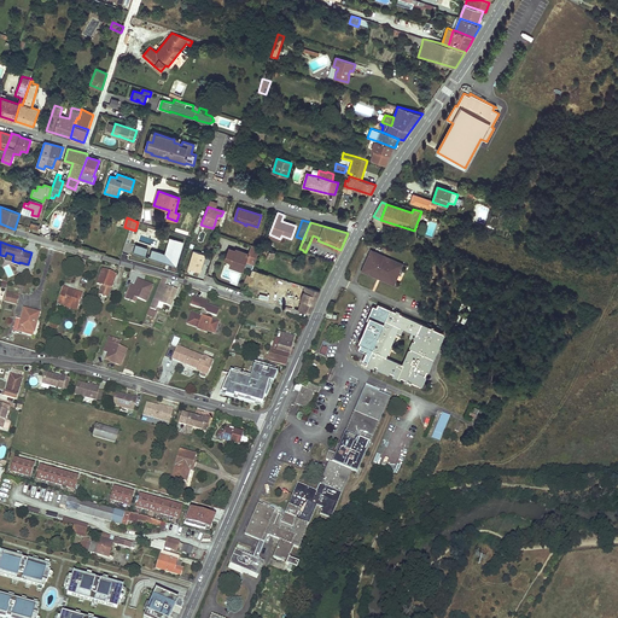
[(237,251),(229,249),(226,261),(232,263),(232,264),(239,267),(240,263),(245,266),(248,256),(256,258),(258,252),(261,246),(252,244),(249,254),(244,251),(243,254),(237,251)]
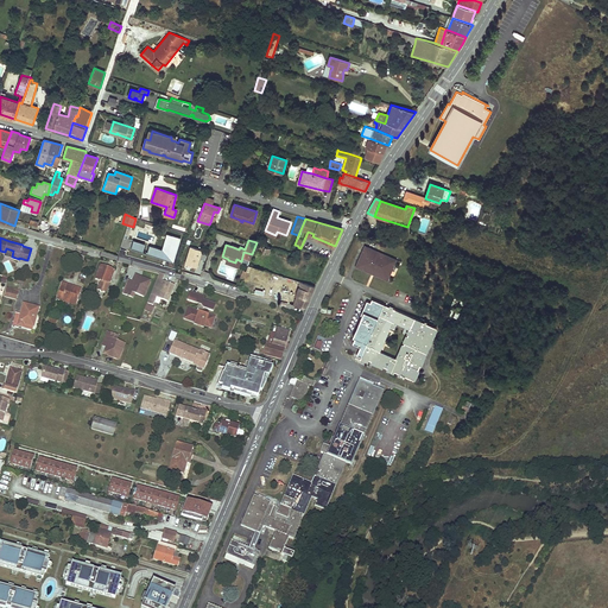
[(257,242),(254,248),(268,253),(271,248),(257,242)]
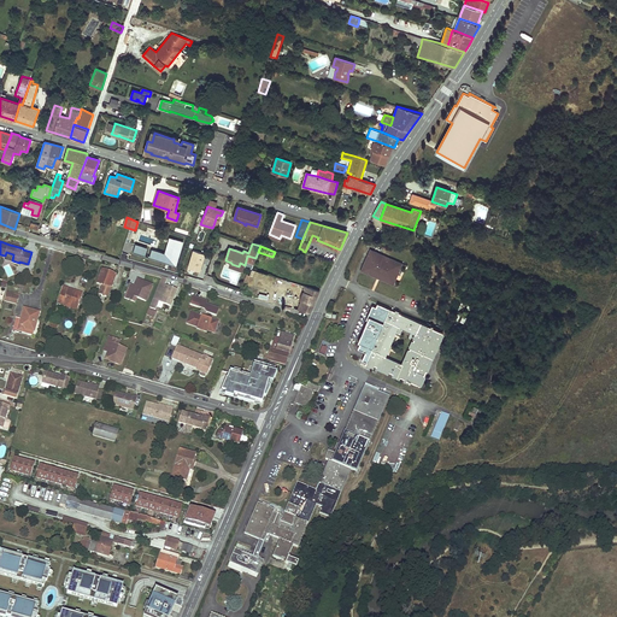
[(193,250),(188,266),(201,270),(206,253),(193,250)]
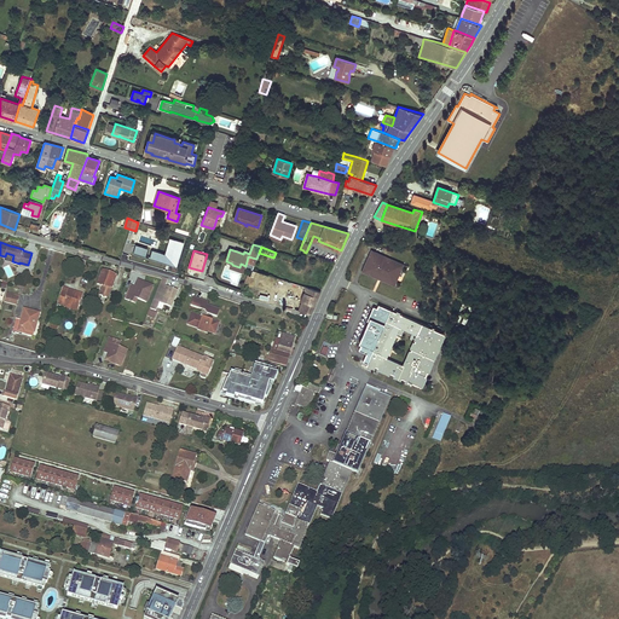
[(363,272),(383,281),(385,278),(393,282),(399,266),(391,262),(392,260),(372,252),(363,272)]
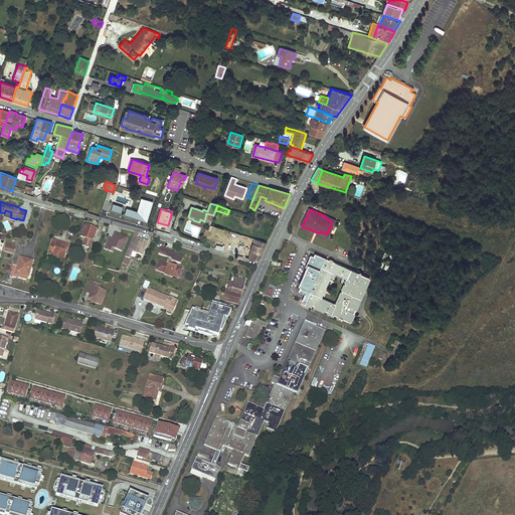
[(328,237),(336,220),(326,216),(325,218),(332,221),(327,234),(320,231),(319,233),(328,237)]
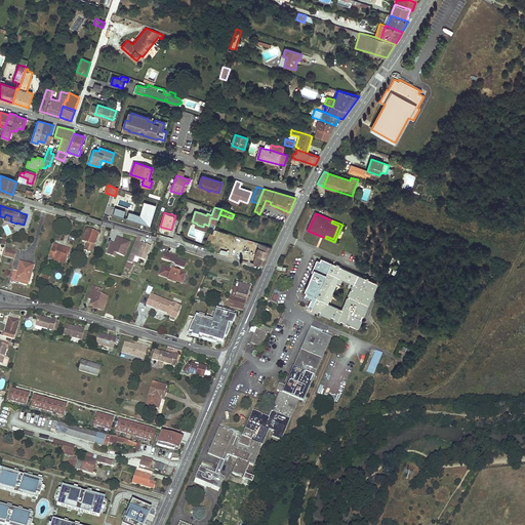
[(173,238),(176,224),(173,223),(171,231),(160,228),(159,232),(167,234),(167,236),(173,238)]
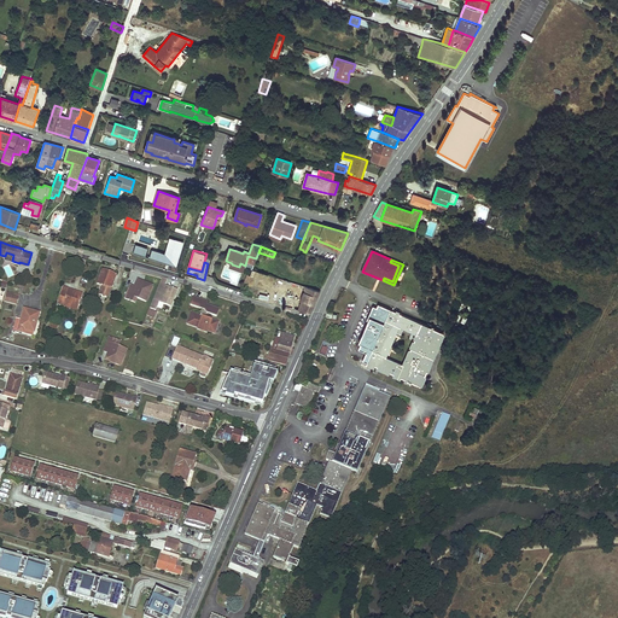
[(252,269),(248,284),(256,286),(257,281),(264,284),(267,274),(252,269)]
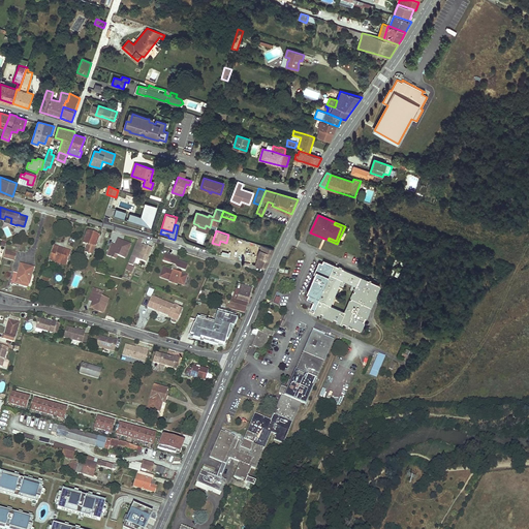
[(88,231),(83,243),(87,245),(85,252),(92,255),(99,237),(88,231)]
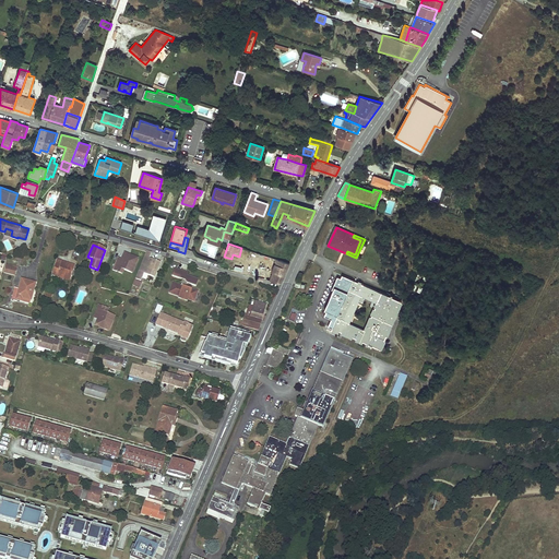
[(152,253),(147,251),(135,278),(138,280),(140,281),(144,273),(154,277),(161,260),(156,259),(155,261),(150,259),(152,253)]
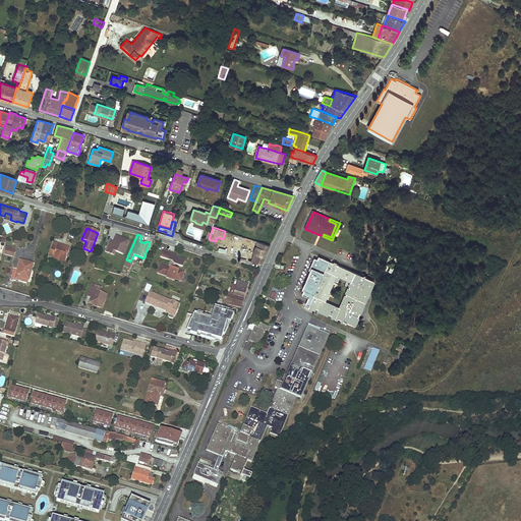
[(116,236),(114,242),(115,242),(114,243),(110,242),(106,251),(110,252),(111,249),(116,251),(124,254),(129,241),(125,240),(125,239),(121,237),(120,238),(116,236)]
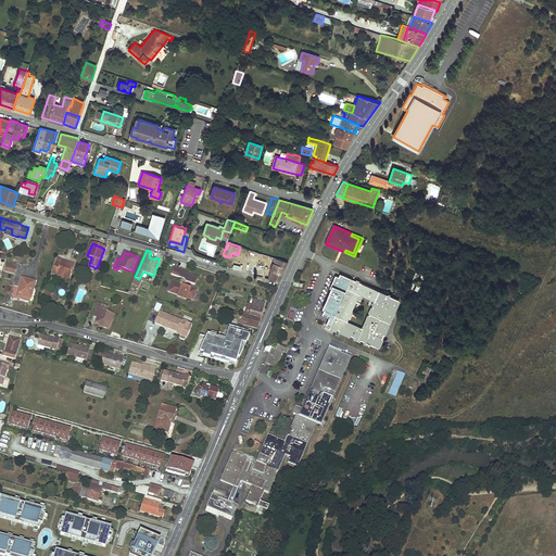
[(278,282),(288,262),(262,253),(258,266),(265,268),(263,274),(260,273),(258,277),(278,282)]
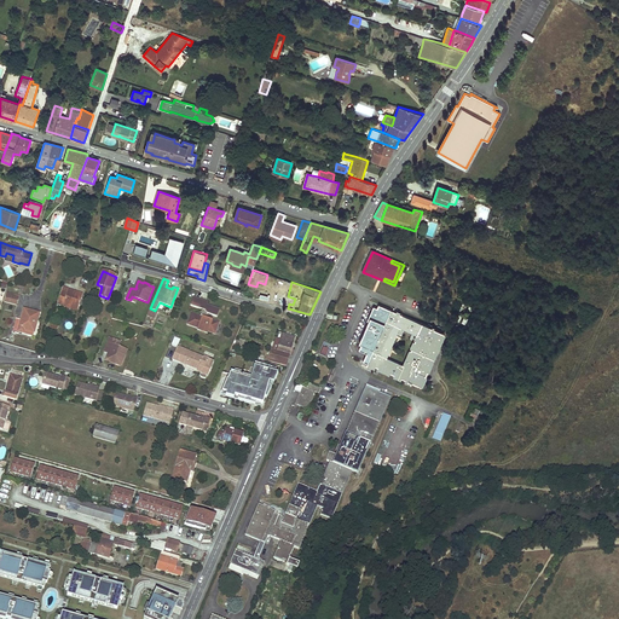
[(64,304),(77,308),(82,295),(68,290),(67,293),(62,291),(58,305),(63,306),(64,304)]
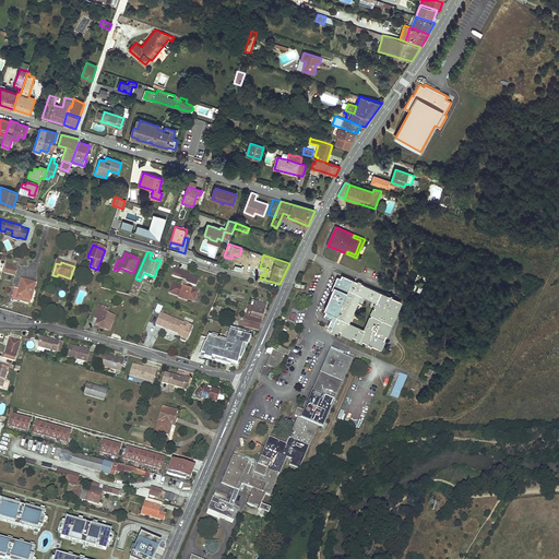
[(3,272),(15,275),(18,266),(6,263),(3,272)]
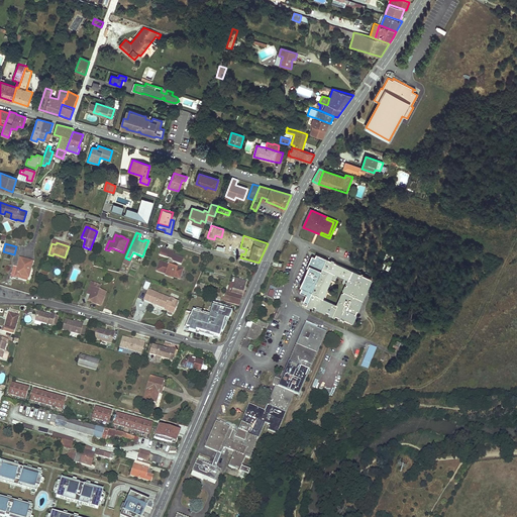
[(166,260),(168,252),(161,249),(159,256),(166,260)]
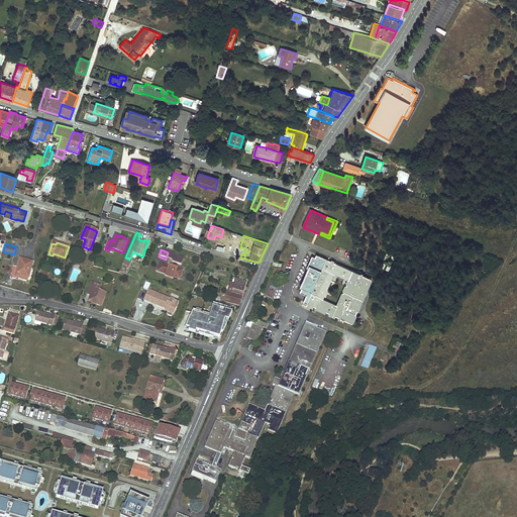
[(302,288),(300,292),(307,295),(307,296),(306,299),(306,301),(303,302),(351,323),(372,279),(316,254),(315,257),(312,255),(307,268),(308,269),(310,270),(307,276),(305,275),(300,287),(302,288)]
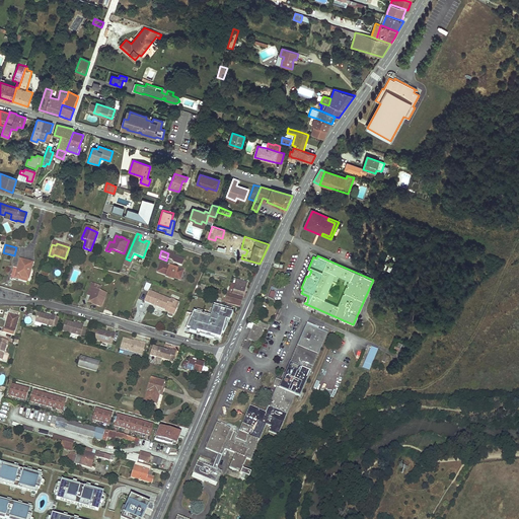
[(165,278),(173,280),(174,280),(178,281),(179,279),(180,280),(182,274),(181,273),(181,272),(171,268),(172,265),(181,267),(183,261),(178,260),(172,257),(170,262),(169,261),(169,262),(167,267),(159,264),(156,274),(165,277),(165,278)]
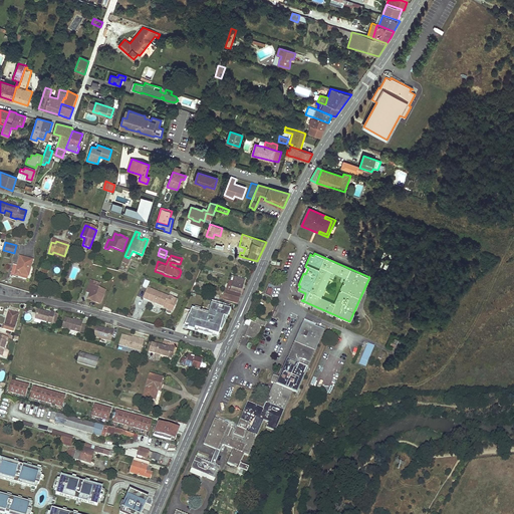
[(20,274),(28,276),(32,260),(26,259),(26,260),(19,258),(17,266),(13,265),(10,276),(15,277),(16,276),(19,277),(20,274)]
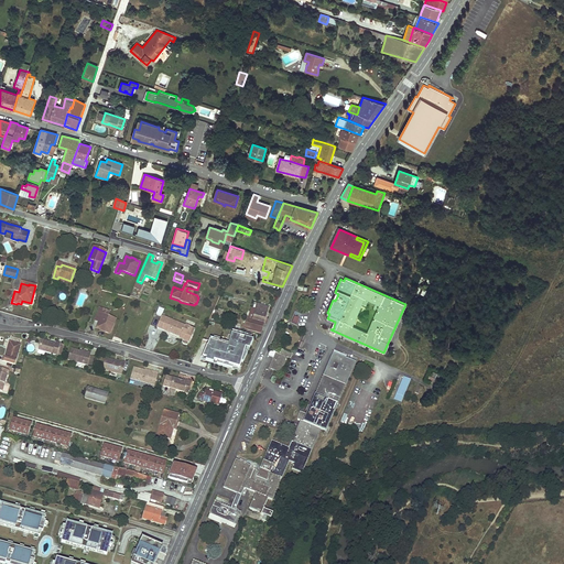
[(245,329),(260,334),(268,307),(257,305),(256,310),(251,308),(248,318),(245,329)]
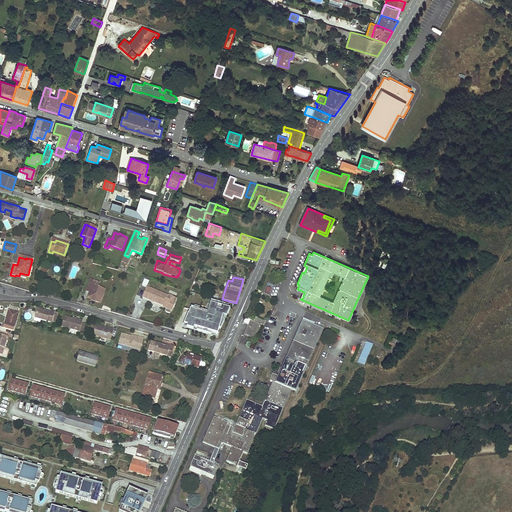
[(90,292),(89,292),(87,297),(91,299),(91,300),(95,302),(96,301),(100,303),(105,290),(97,286),(93,285),(94,281),(90,280),(86,289),(90,291),(90,292)]
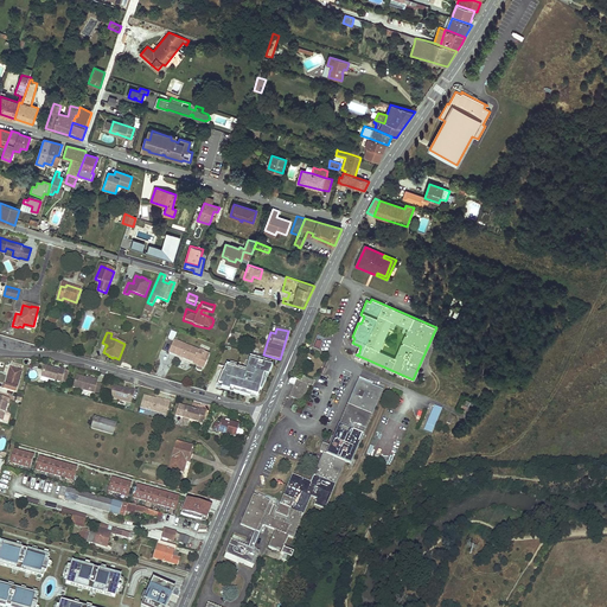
[(181,344),(173,340),(168,353),(177,356),(181,344)]
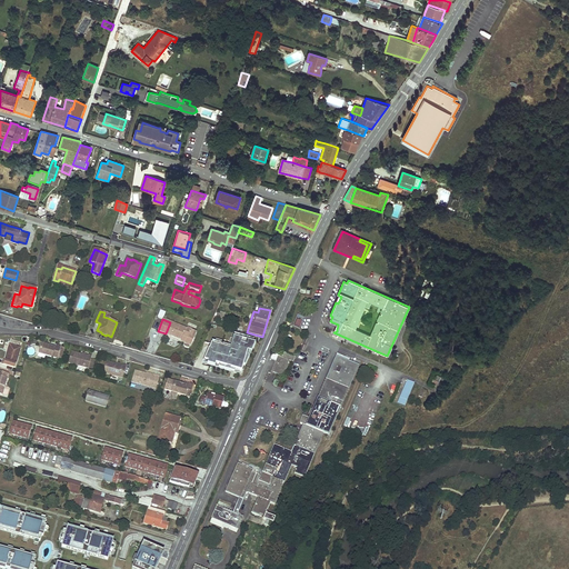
[(178,326),(170,322),(166,333),(171,336),(172,333),(171,333),(172,331),(173,331),(175,329),(177,330),(178,326)]
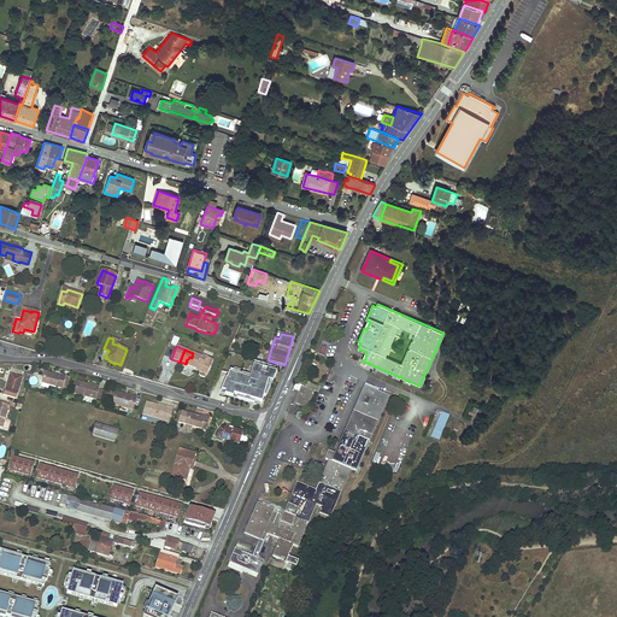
[(200,372),(199,376),(200,376),(200,377),(201,377),(203,377),(204,377),(205,378),(207,372),(209,372),(213,362),(207,359),(209,358),(203,356),(203,357),(193,353),(192,358),(189,357),(188,359),(187,359),(186,362),(187,362),(186,364),(198,369),(201,370),(200,372)]
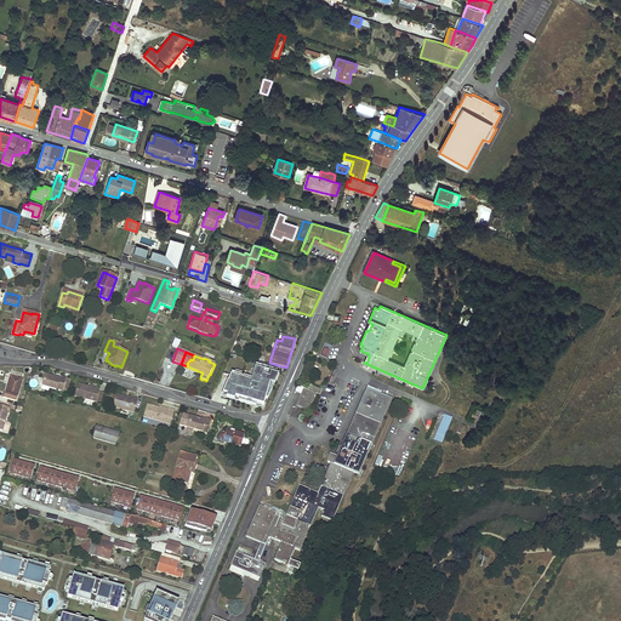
[(251,406),(254,402),(255,403),(263,405),(265,399),(268,400),(273,389),(269,388),(272,380),(275,380),(278,371),(267,368),(256,365),(251,383),(241,380),(241,376),(232,374),(229,381),(228,385),(227,388),(224,389),(222,396),(239,400),(239,403),(244,404),(251,406)]
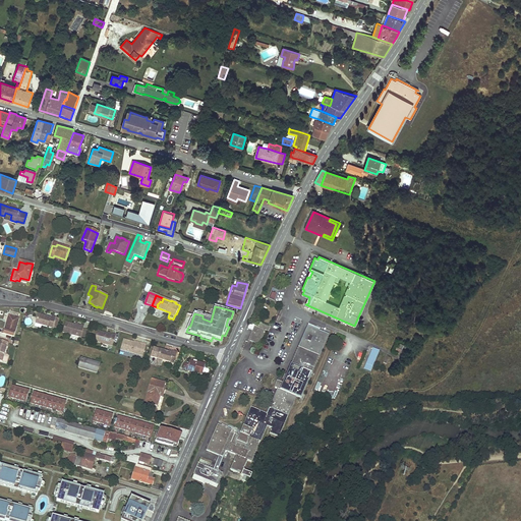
[(56,319),(51,316),(50,319),(38,314),(36,324),(53,329),(56,319)]
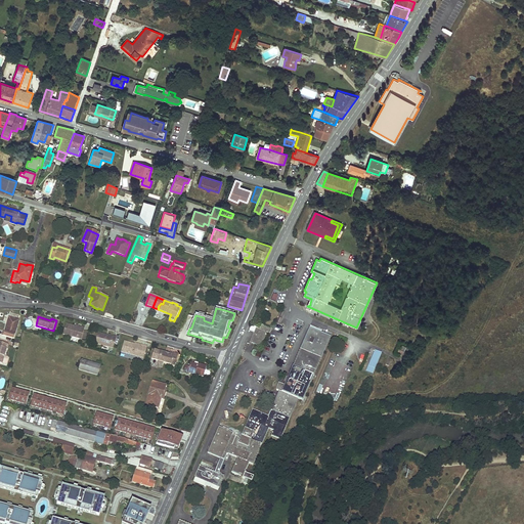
[(14,335),(19,320),(9,317),(4,332),(3,332),(2,336),(13,339),(14,335)]
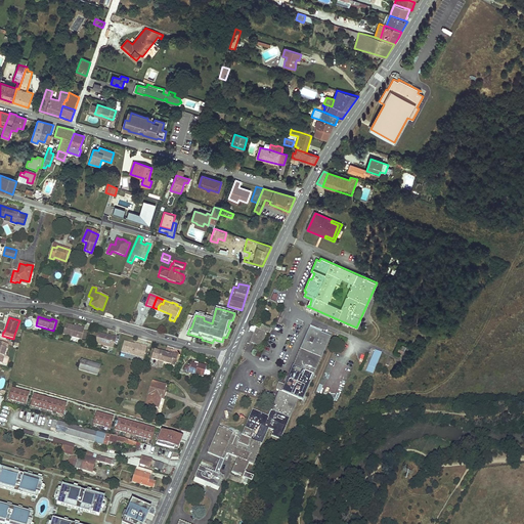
[(79,330),(74,328),(74,326),(66,324),(62,334),(81,340),(84,329),(80,326),(79,330)]
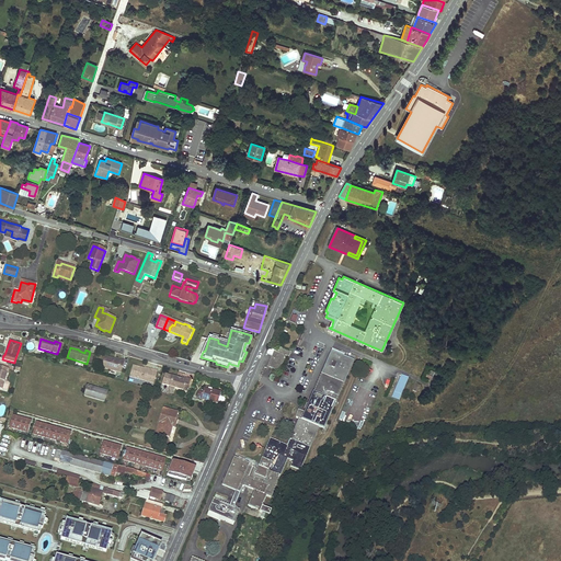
[(268,348),(266,354),(272,356),(267,366),(278,371),(285,356),(288,357),(290,352),(281,347),(278,353),(274,351),(268,348)]
